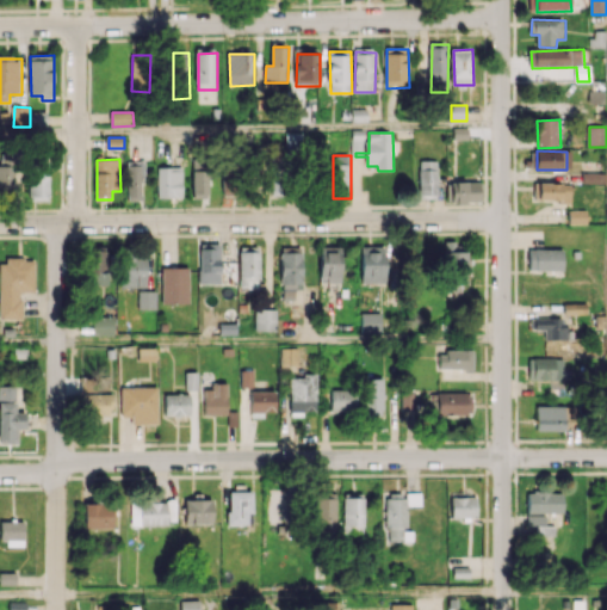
[(129,201),(144,202),(147,162),(130,161),(129,201)]
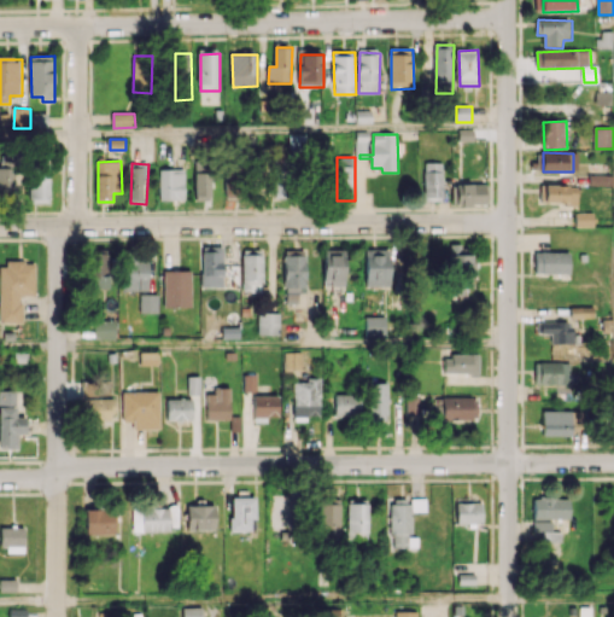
[(444,163),(426,163),(427,202),(445,201),(444,163)]
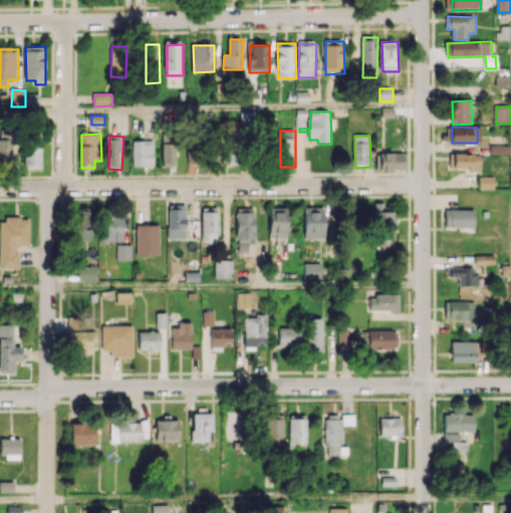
[(164,164),(177,164),(178,139),(164,139),(164,164)]
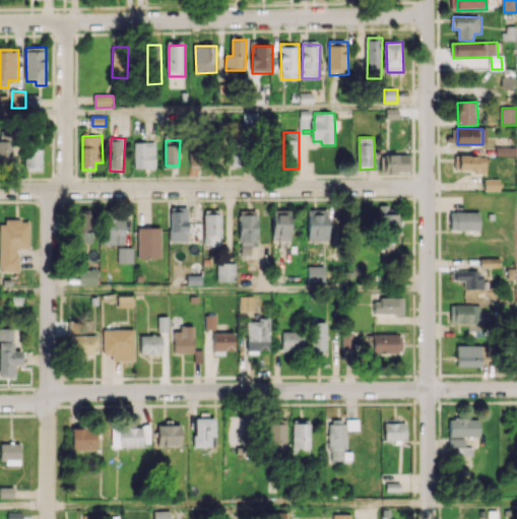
[(0,163),(14,163),(13,141),(0,141),(0,163)]
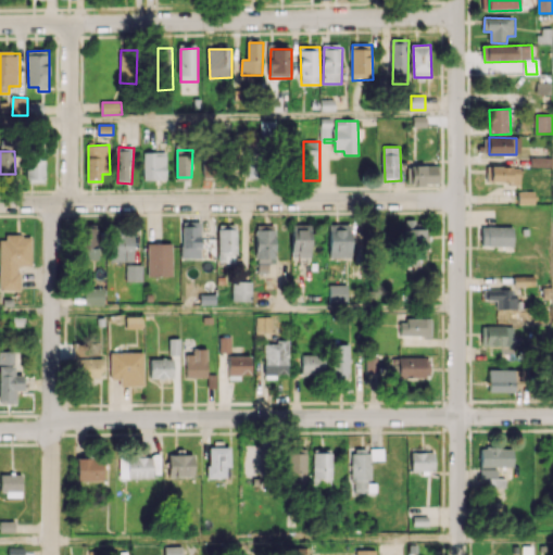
[(146,180),(168,180),(167,153),(146,153),(146,180)]
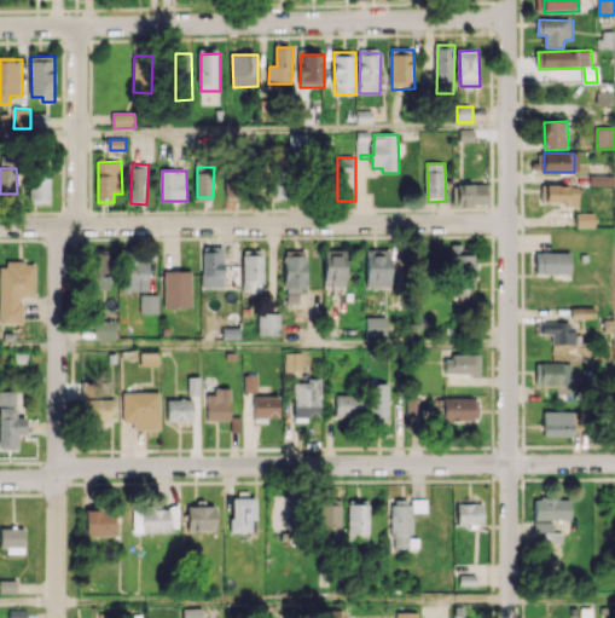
[(33,175),(33,204),(52,204),(52,175),(33,175)]
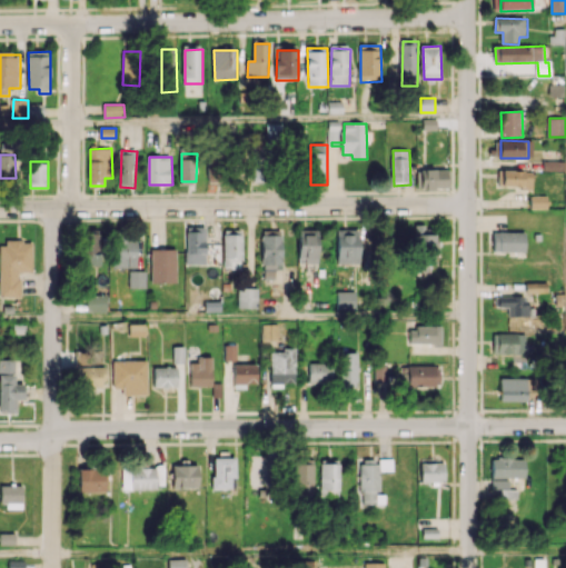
[(565,161),(545,162),(545,171),(565,171),(565,161)]
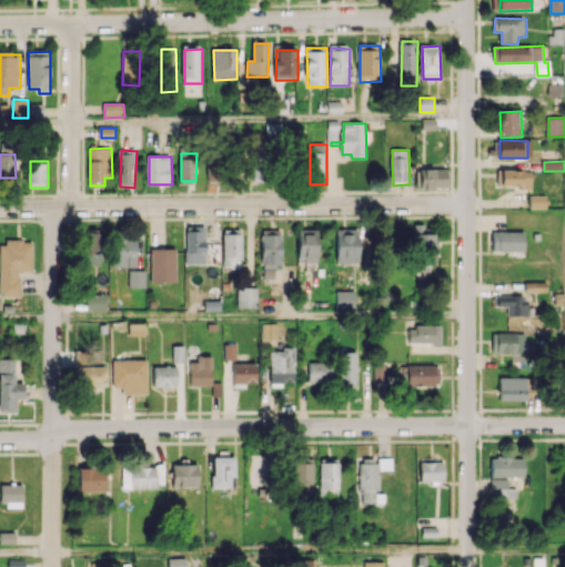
[(420,190),(451,190),(451,171),(420,170),(420,190)]
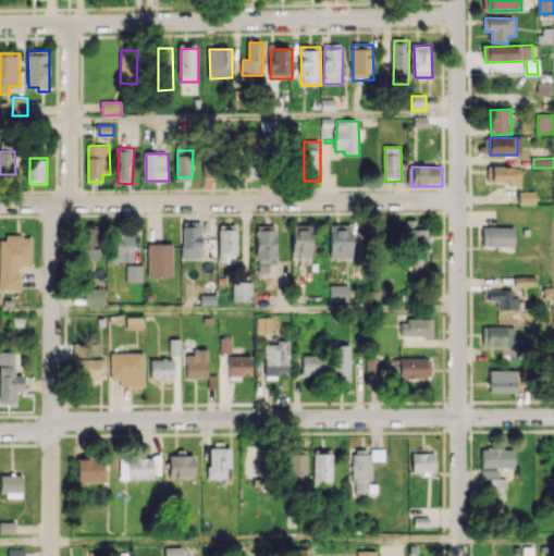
[(524,169),(493,168),(493,184),(522,185),(524,169)]
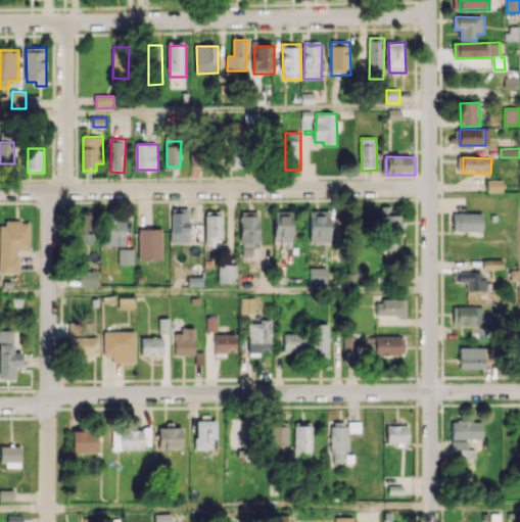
[(395,244),(402,244),(403,209),(383,208),(382,253),(395,253),(395,244)]
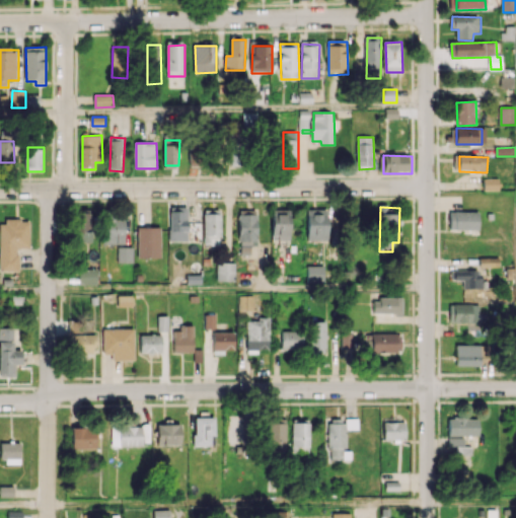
[(189,208),(171,208),(171,241),(190,241),(189,208)]
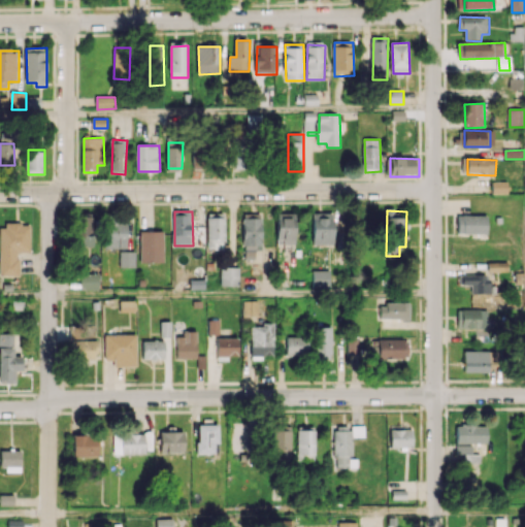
[(93,248),(94,213),(77,213),(76,246),(93,248)]
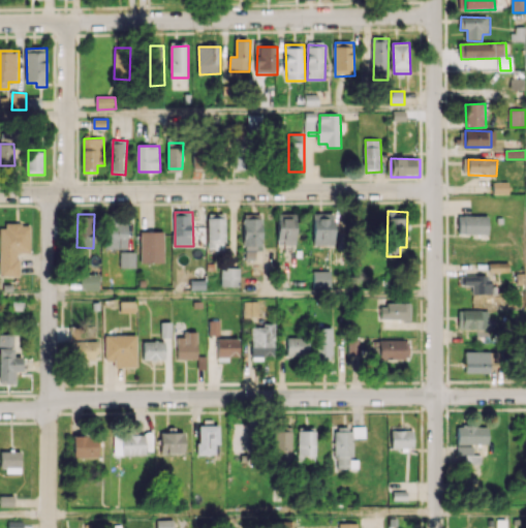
[(210,250),(227,249),(226,214),(209,215),(210,250)]
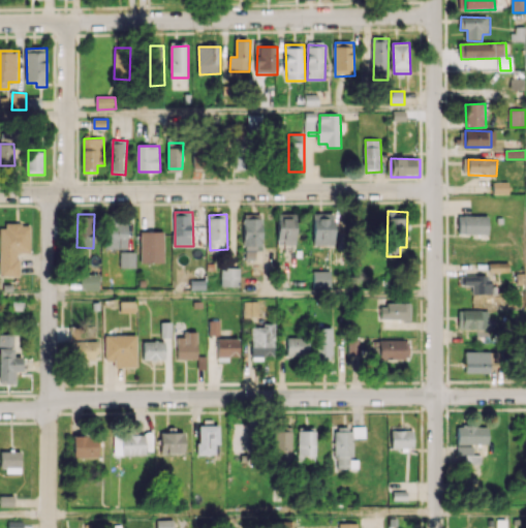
[(315,246),(337,245),(336,214),(314,214),(315,246)]
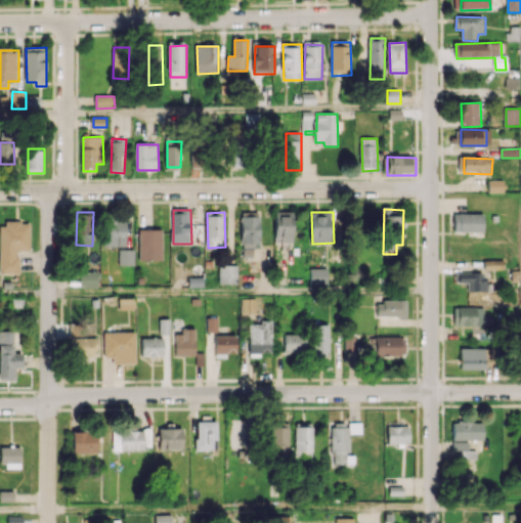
[(295,213),(277,213),(276,243),(294,243),(295,213)]
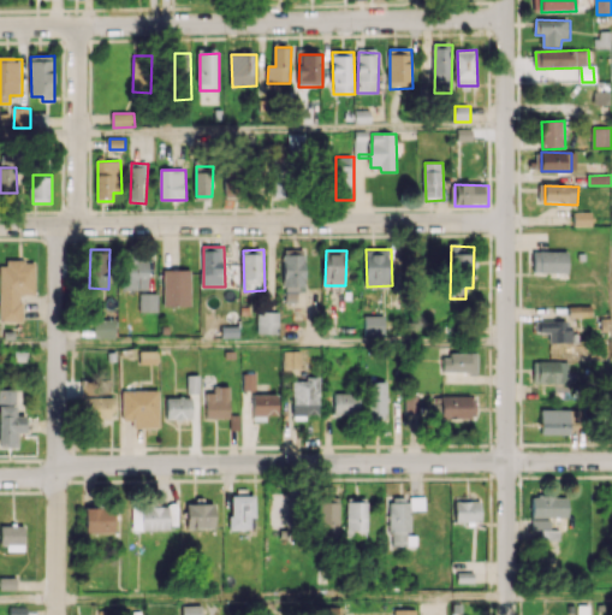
[(570,275),(570,253),(535,252),(535,273),(570,275)]
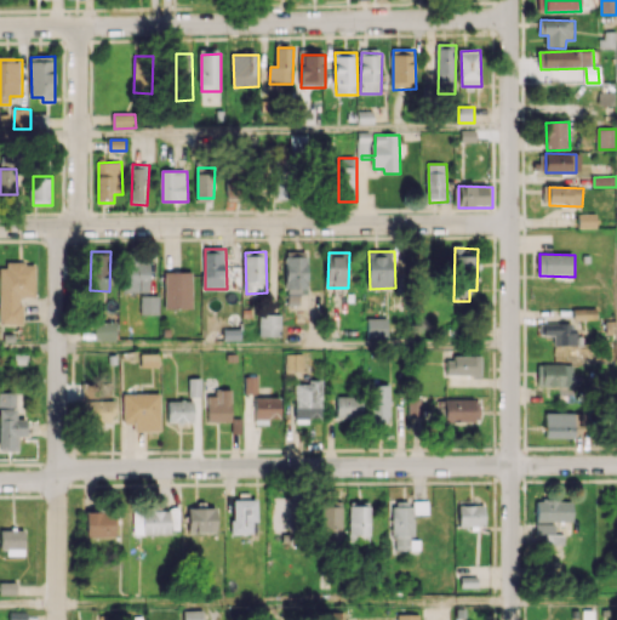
[(309,257),(287,259),(289,306),(302,306),(302,295),(309,295),(309,257)]
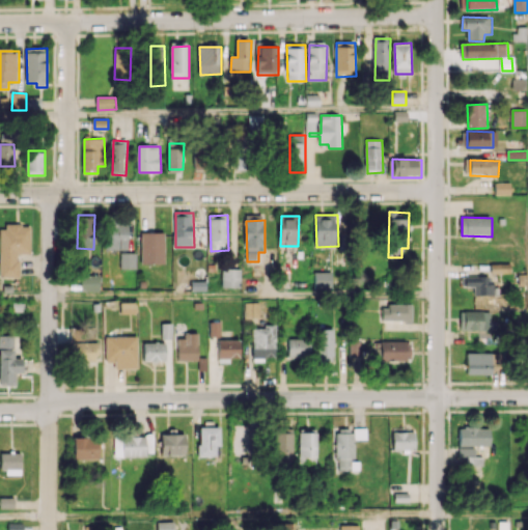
[(130,224),(107,223),(107,250),(129,250),(130,224)]
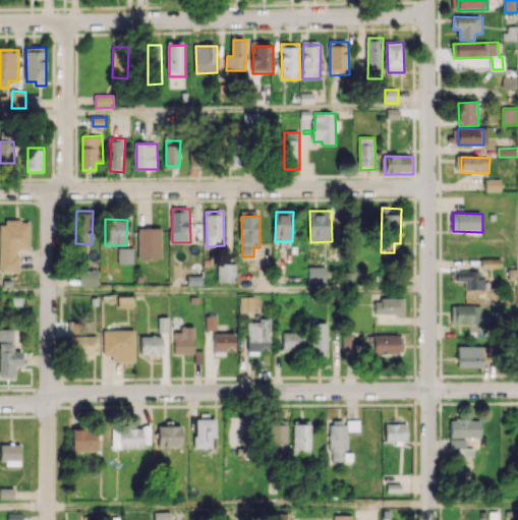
[(31,250),(32,222),(2,222),(1,272),(20,273),(20,250),(31,250)]
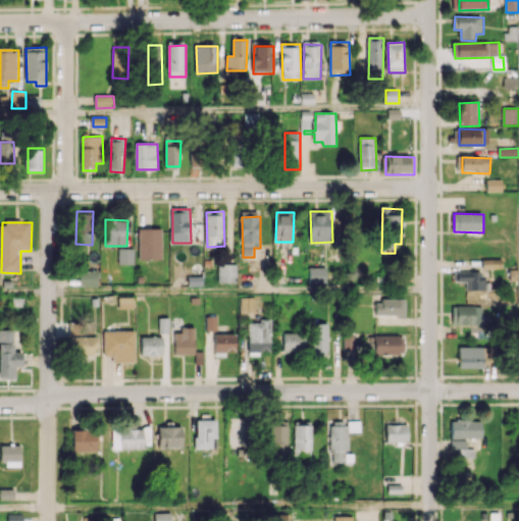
[(163,260),(163,228),(141,229),(141,260),(163,260)]
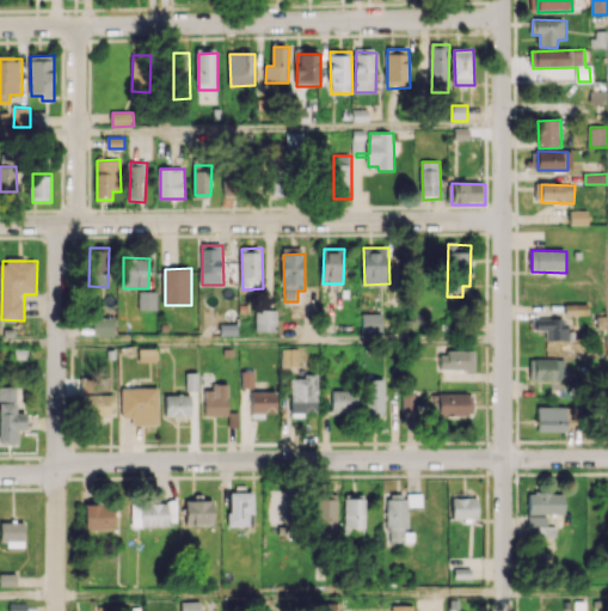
[(141,311),(159,311),(159,292),(141,292),(141,311)]
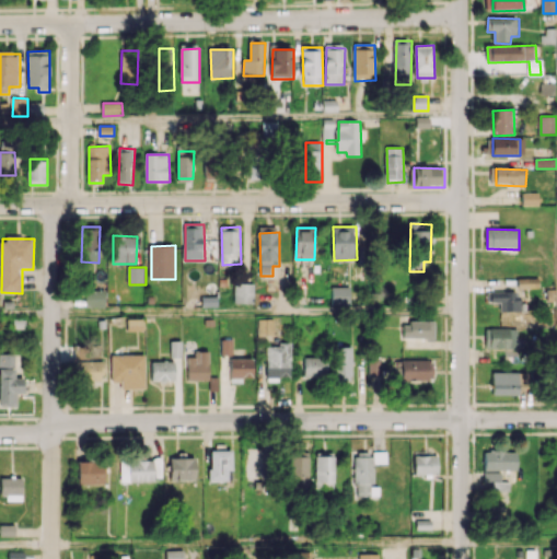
[(541,289),(541,278),(519,279),(520,290),(541,289)]
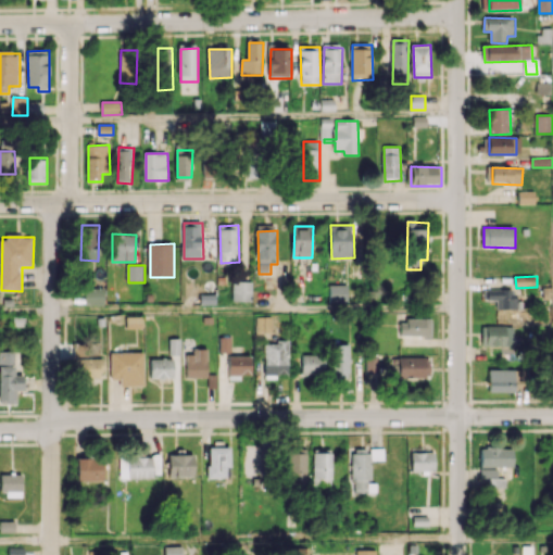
[(254,282),(235,282),(234,302),(253,302),(254,282)]
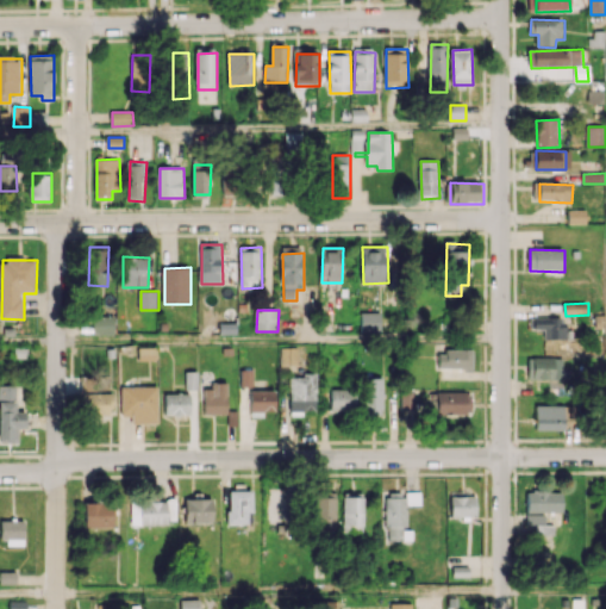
[(382,312),(363,314),(363,334),(383,333),(382,312)]
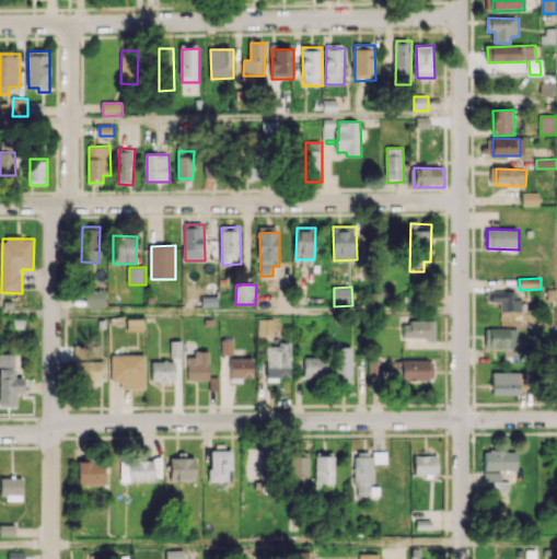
[(106,291),(86,291),(88,307),(107,307),(106,291)]
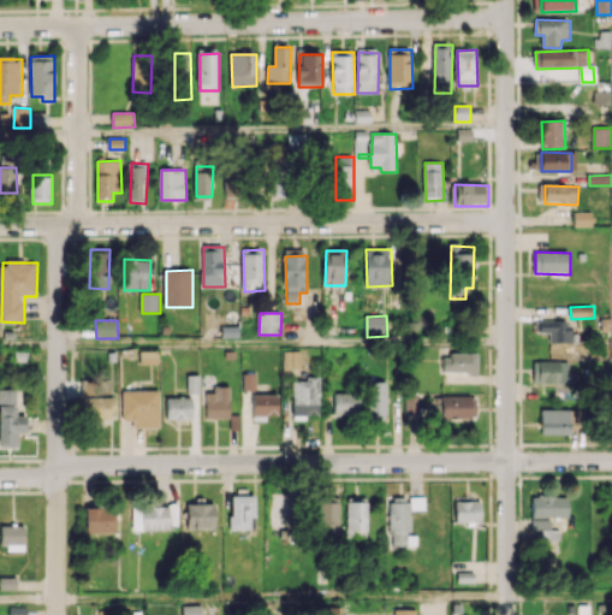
[(303,370),(303,352),(286,352),(286,370),(303,370)]
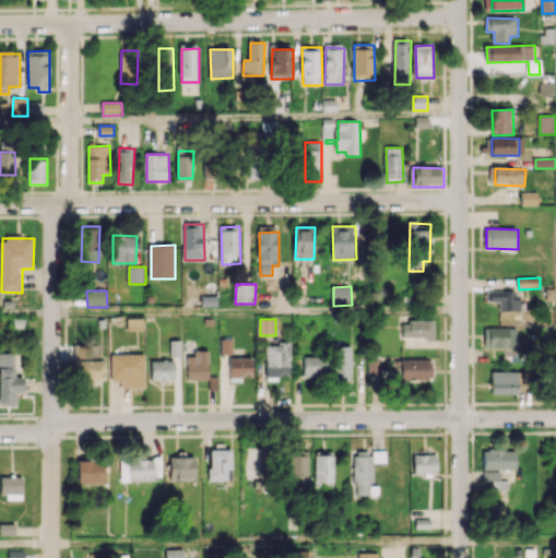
[(436,322),(404,322),(404,339),(435,340),(436,322)]
